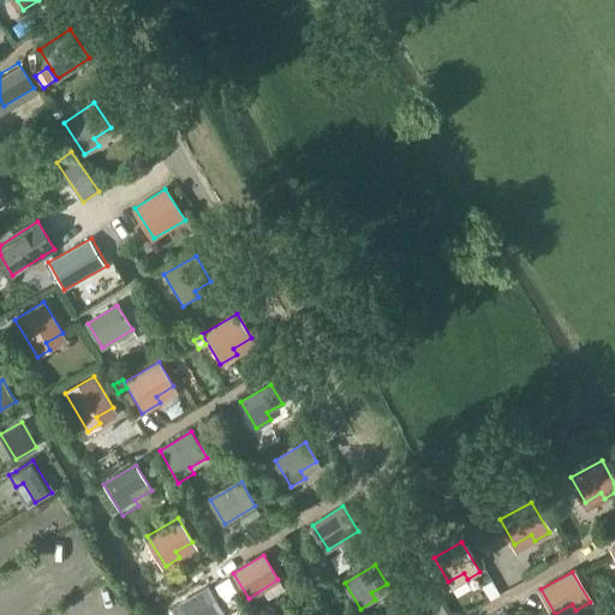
[(209,586),(177,604),(183,614),(218,614),(225,611),(209,586)]
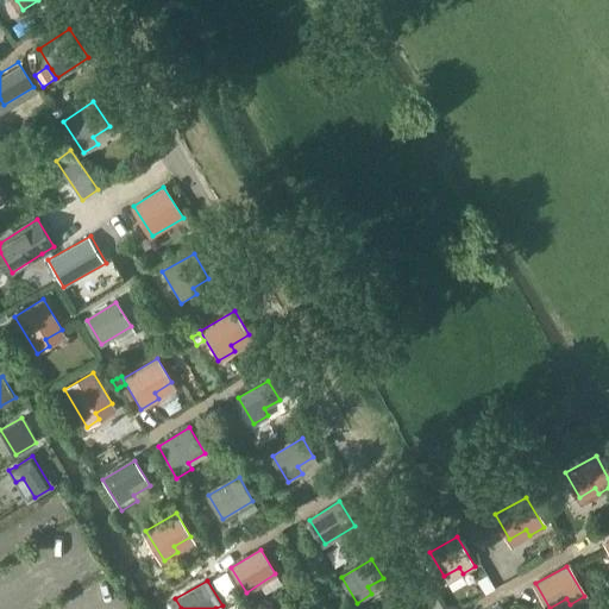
All buildings are outlined.
